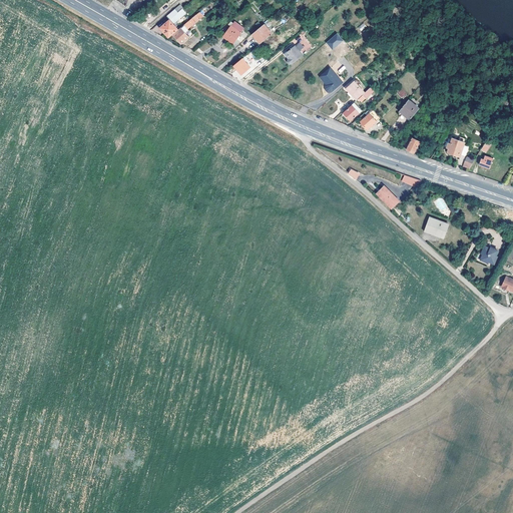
[(180,4),(175,9),(178,12),(182,8),(183,7),(180,4)]
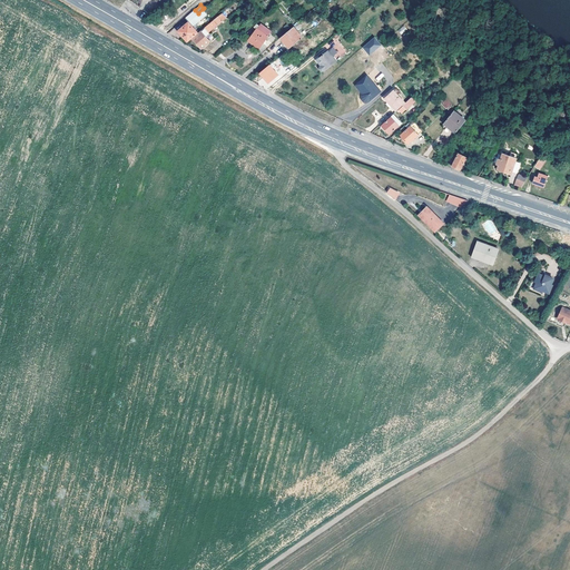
[(207,15),(203,9),(198,13),(200,16),(192,23),(194,26),(207,15)]
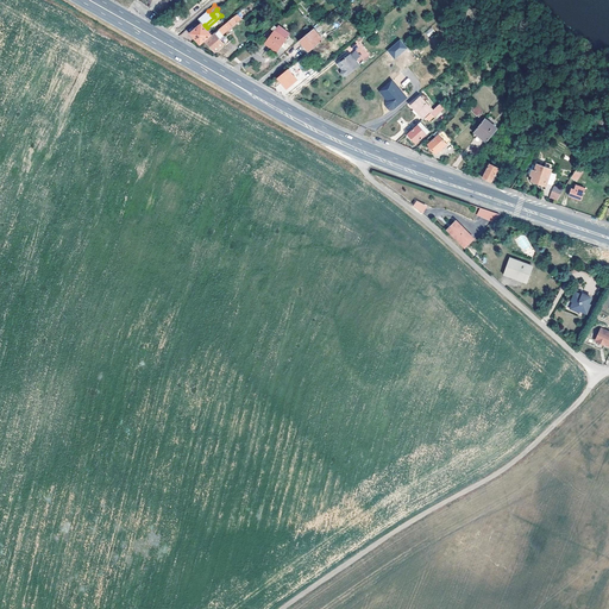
[(214,17),(212,14),(208,11),(198,19),(202,23),(190,33),(200,44),(212,33),(207,27),(205,25),(214,17)]
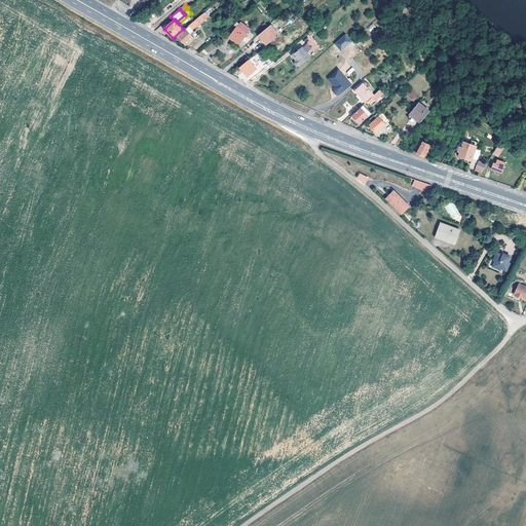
[(208,10),(189,25),(191,27),(193,30),(211,14),(208,10)]
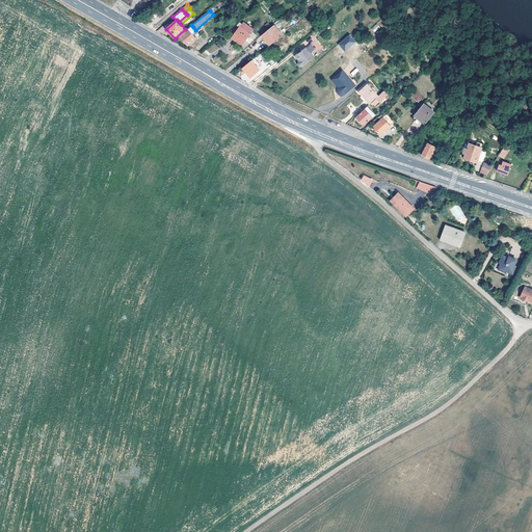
[(195,21),(194,19),(186,25),(188,27),(195,21)]
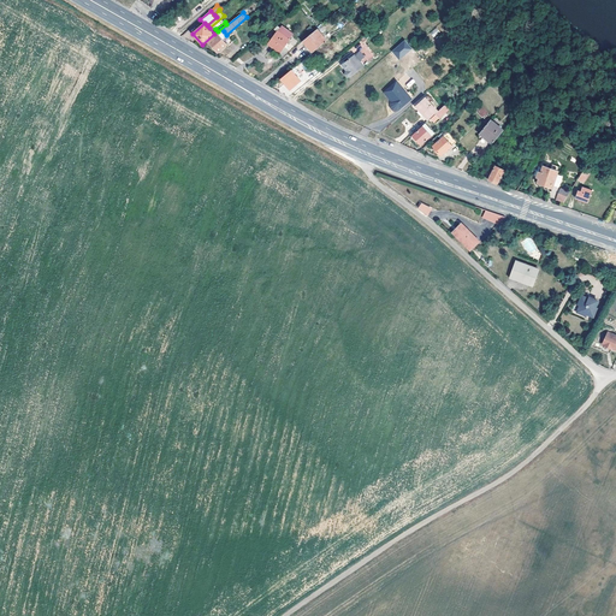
[(292,33),(282,25),(268,43),(280,52),(289,39),(292,33)]
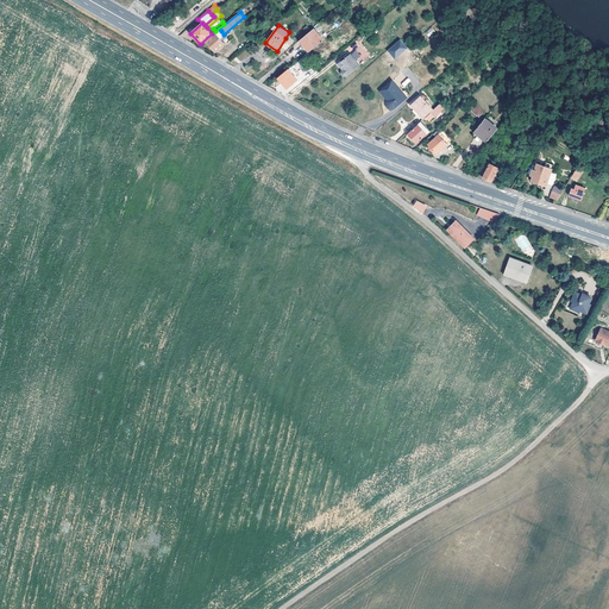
[(428,37),(435,31),(432,27),(425,32),(428,37)]
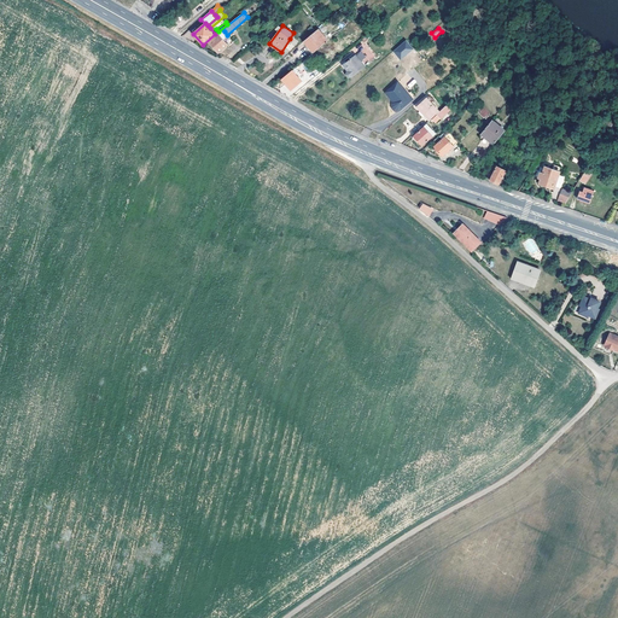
[(314,52),(327,40),(319,29),(304,40),(314,52)]
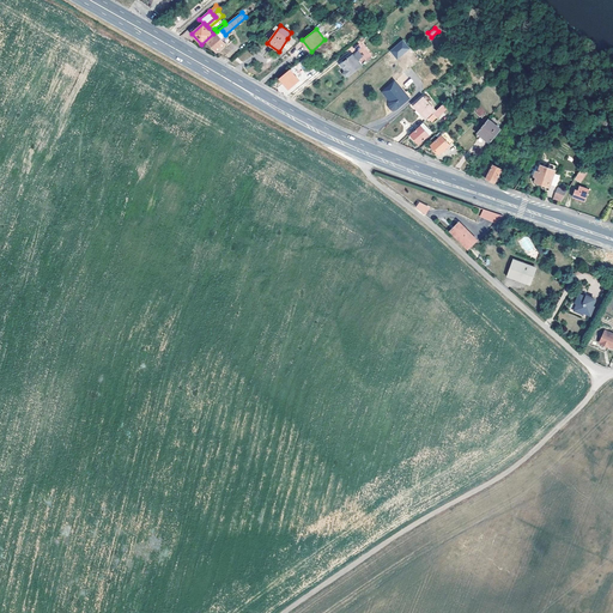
[(226,44),(219,35),(217,32),(207,42),(217,53),(226,44)]
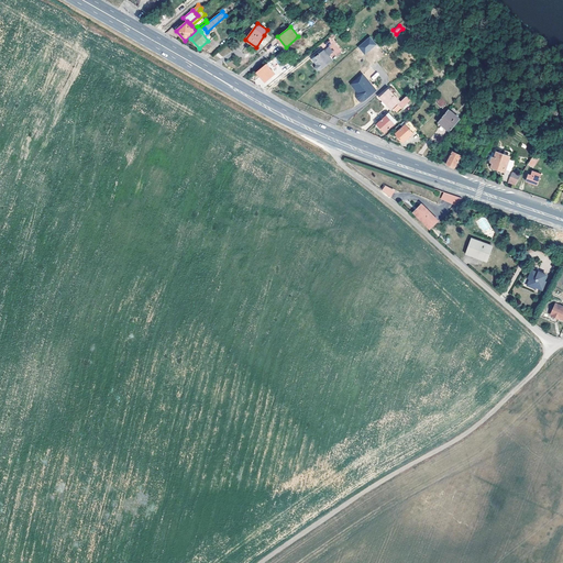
[(357,46),(365,55),(377,44),(370,36),(357,46)]
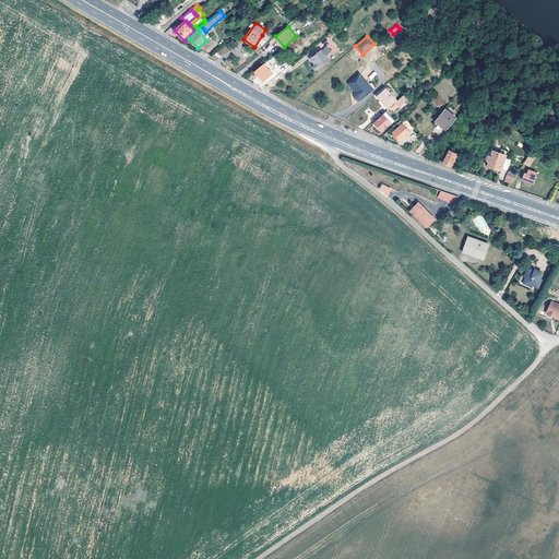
[(218,51),(221,57),(229,50),(226,46),(218,51)]
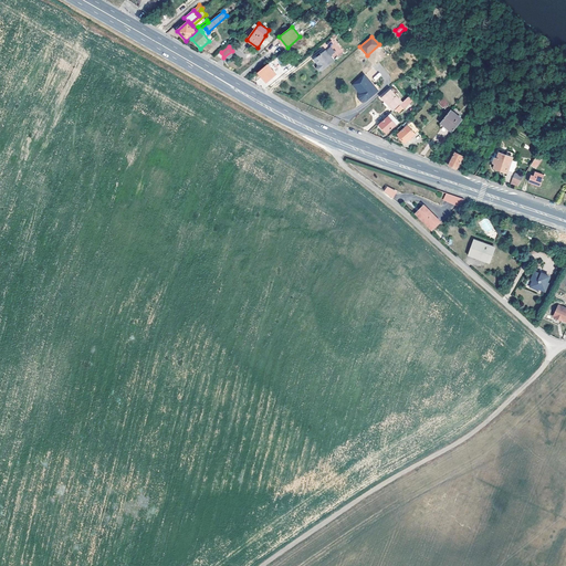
[(335,59),(327,50),(317,56),(321,61),(320,63),(318,63),(318,65),(321,67),(323,69),(335,59)]
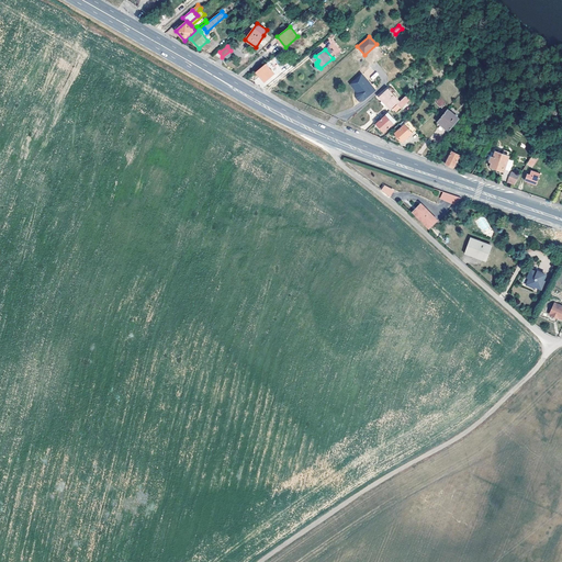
[(266,81),(274,74),(270,67),(266,63),(257,71),(266,81)]
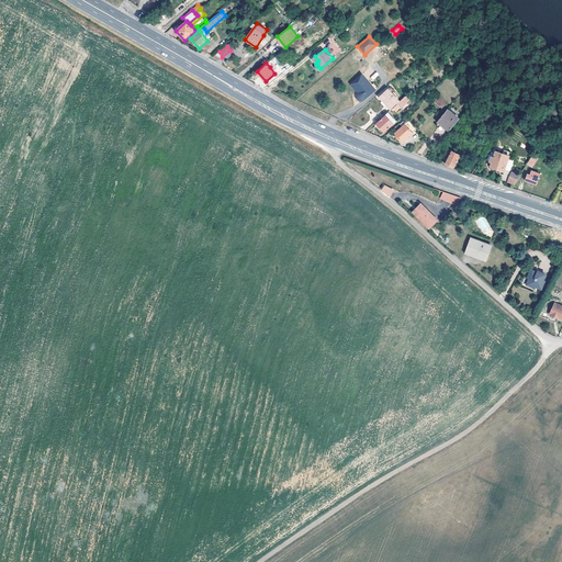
[(371,86),(372,85),(363,74),(352,83),(358,90),(359,89),(360,91),(359,92),(358,93),(358,96),(358,98),(360,100),(362,100),(364,100),(375,91),(371,86)]
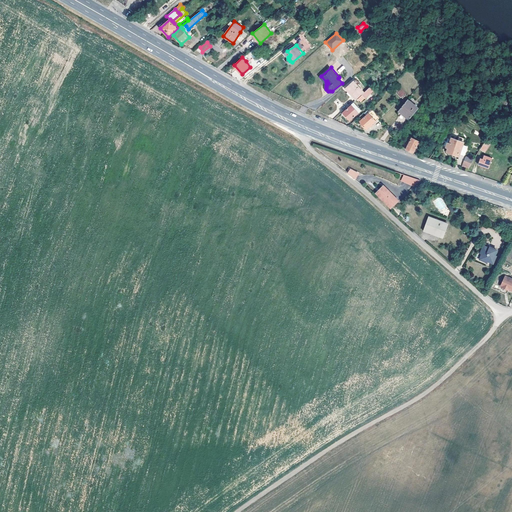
[(356,99),(364,92),(354,81),(346,88),(356,99)]
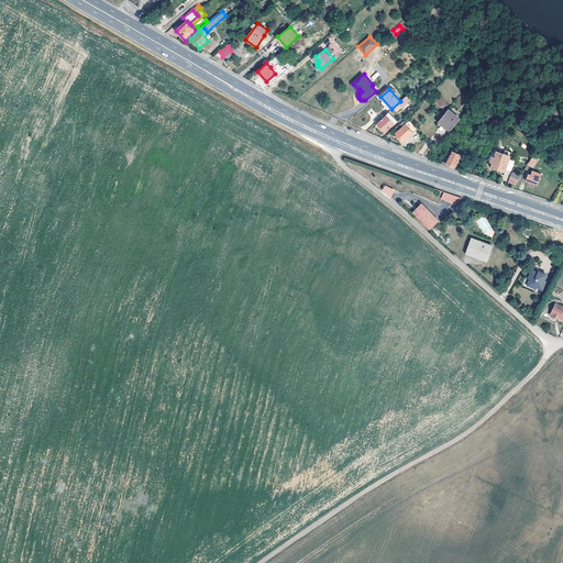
[(439,108),(445,105),(441,96),(434,99),(439,108)]
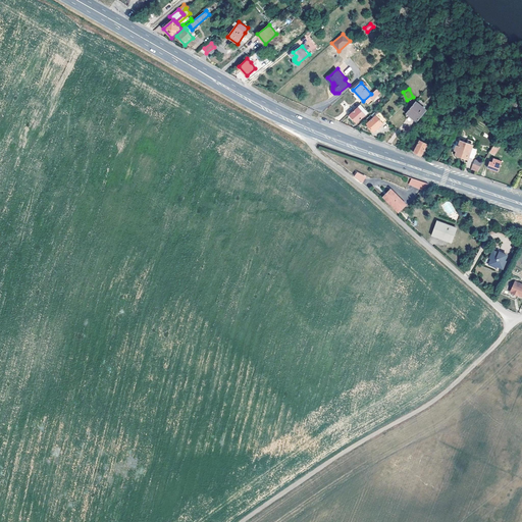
[(426,110),(415,101),(406,112),(417,121),(426,110)]
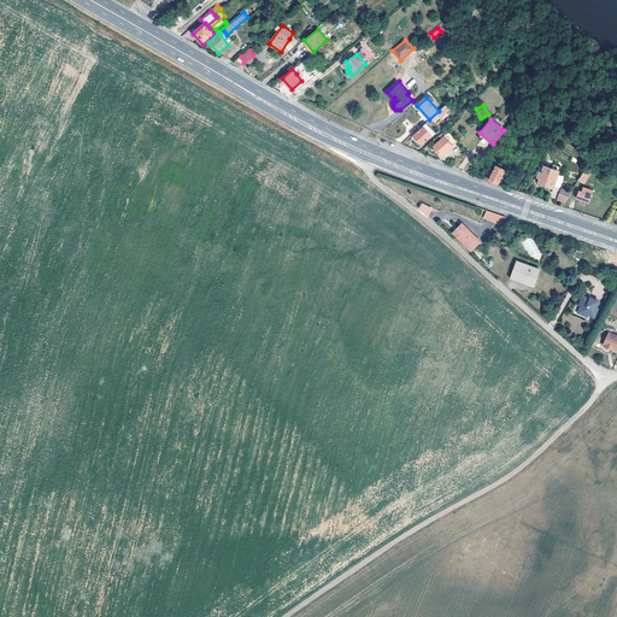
[(433,136),(424,127),(413,135),(422,145),(433,136)]
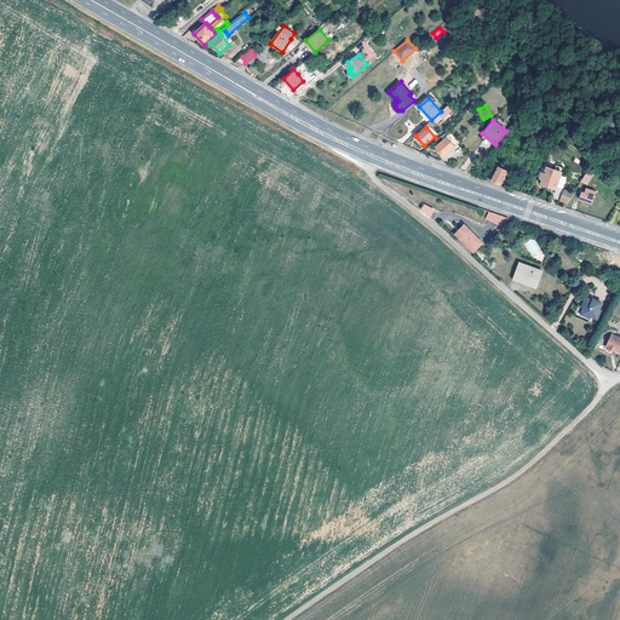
[(455,147),(447,137),(436,147),(445,156),(455,147)]
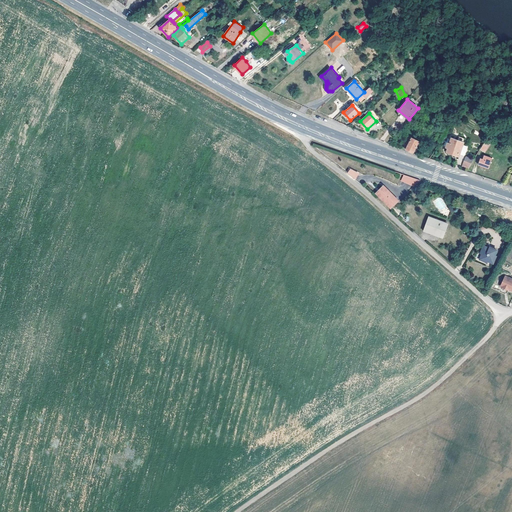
[(426,128),(421,125),(412,136),(418,140),(426,128)]
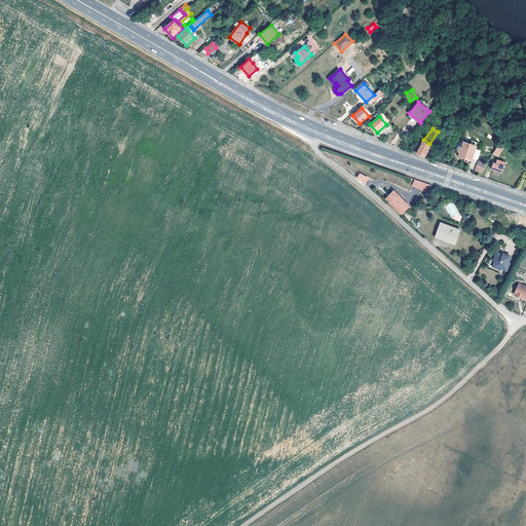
[(413,152),(417,153),(423,142),(419,141),(413,152)]
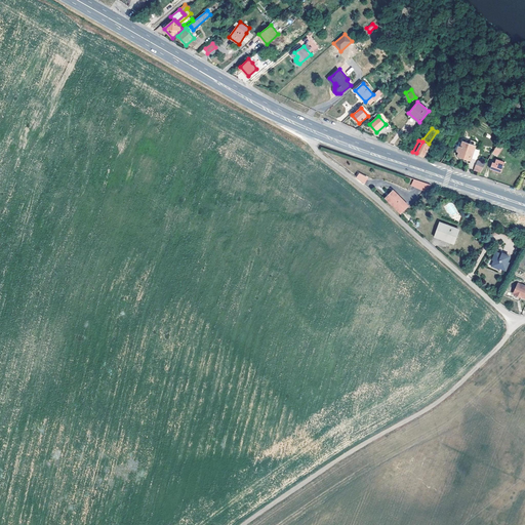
[(496,156),(503,144),(499,140),(492,153),(496,156)]
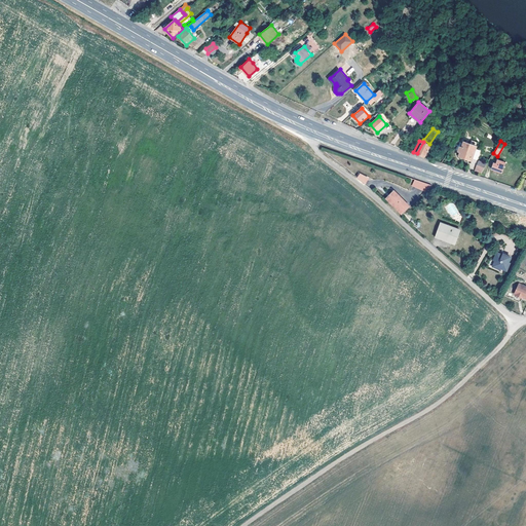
[(423,142),(417,153),(424,156),(430,145),(423,142)]
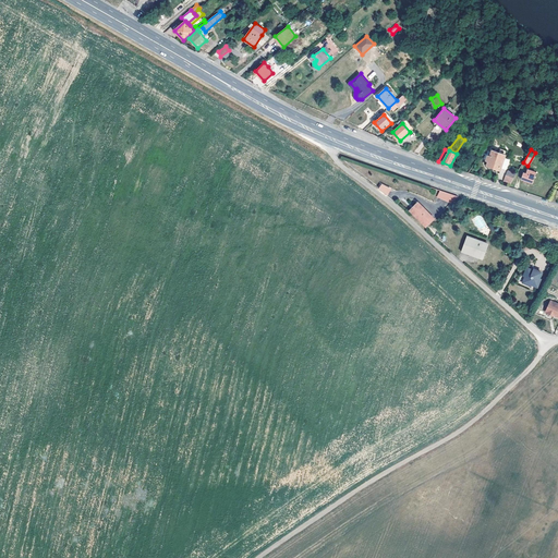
[(505,155),(493,150),(490,156),(487,156),(486,160),(488,161),(487,166),(500,170),(505,155)]
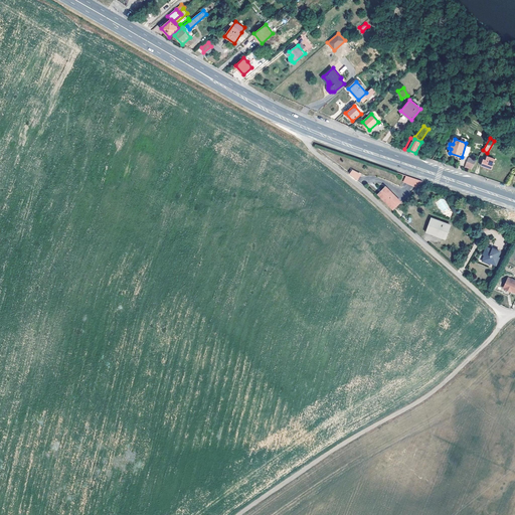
[(465,167),(472,170),(476,160),(468,157),(465,167)]
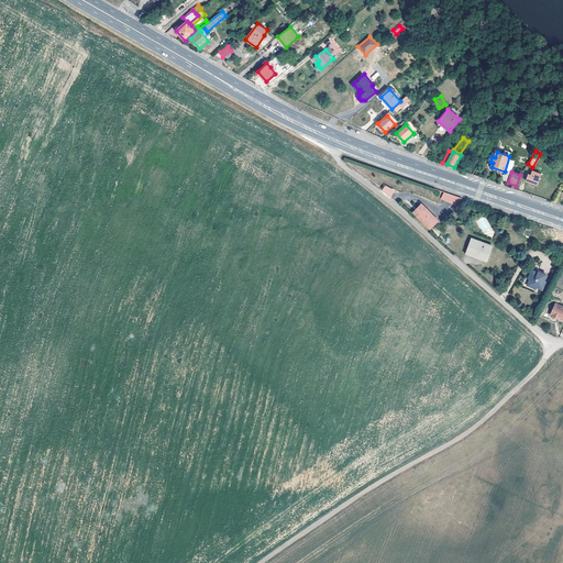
[(541,175),(532,172),(531,175),(528,174),(526,180),(538,185),(541,175)]
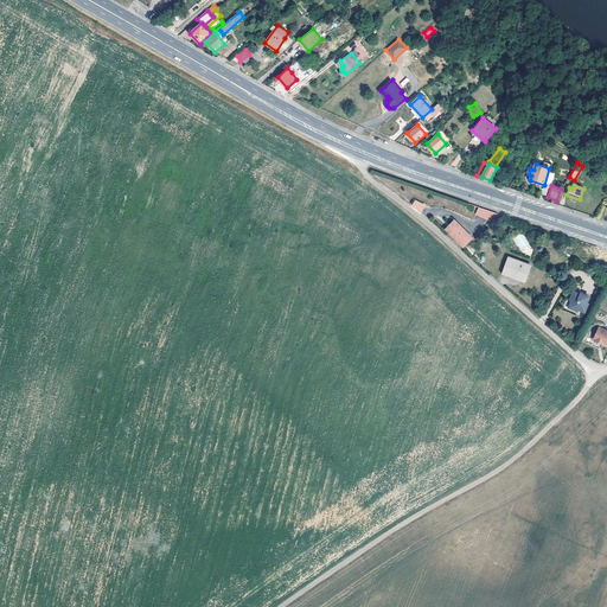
[(417,202),(414,205),(421,211),(425,208),(417,202)]
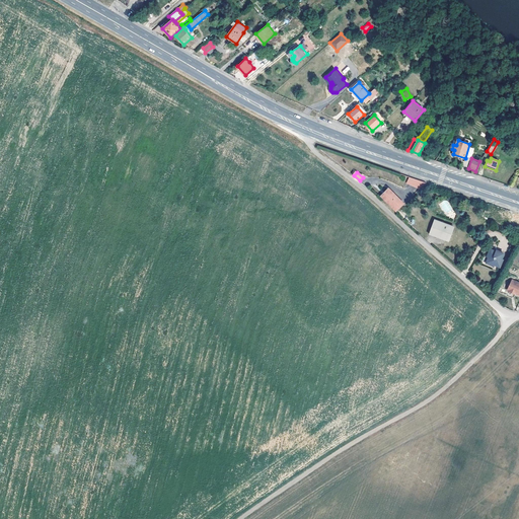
[(410,177),(409,181),(424,187),(427,183),(410,177)]
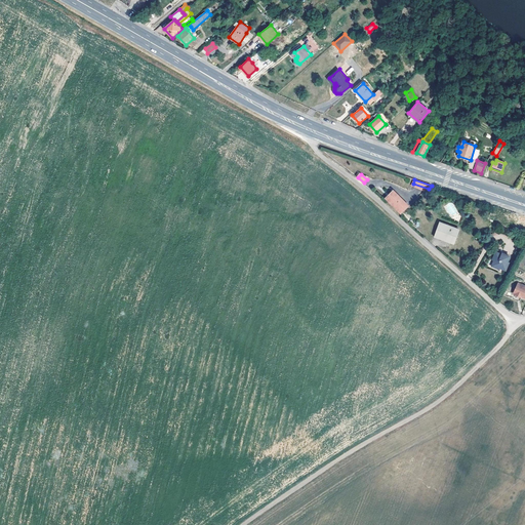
[(411,206),(399,195),(396,193),(390,199),(392,201),(391,203),(403,214),(411,206)]
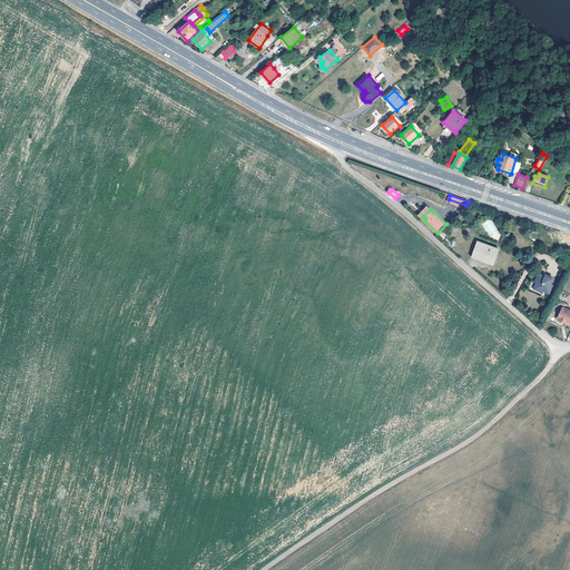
[(500,249),(480,242),(474,257),(494,264),(500,249)]
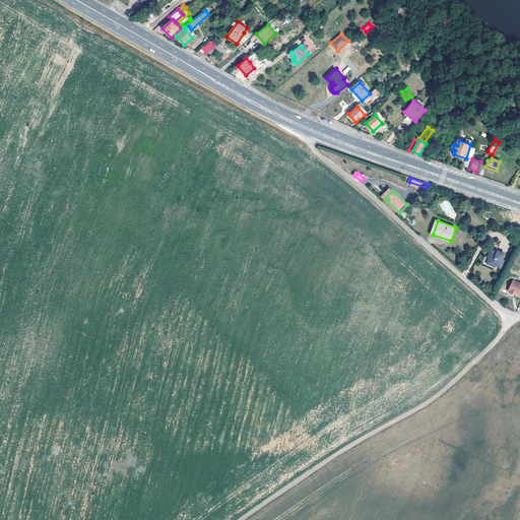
[(495,248),(491,254),(493,255),(490,260),(497,264),(497,262),(503,265),(506,258),(505,258),(507,253),(501,249),(500,251),(495,248)]
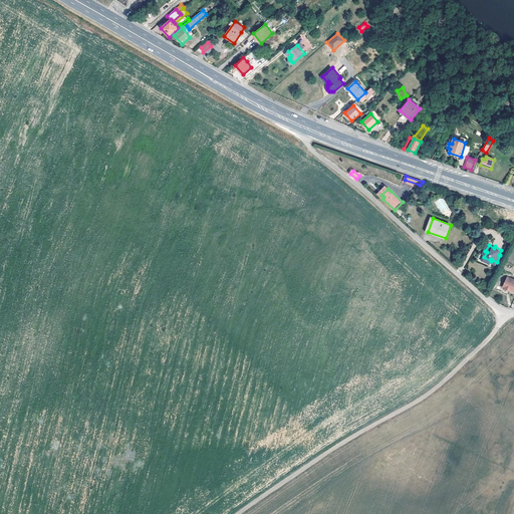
[(513,277),(509,275),(504,285),(512,289),(513,290),(513,277)]
